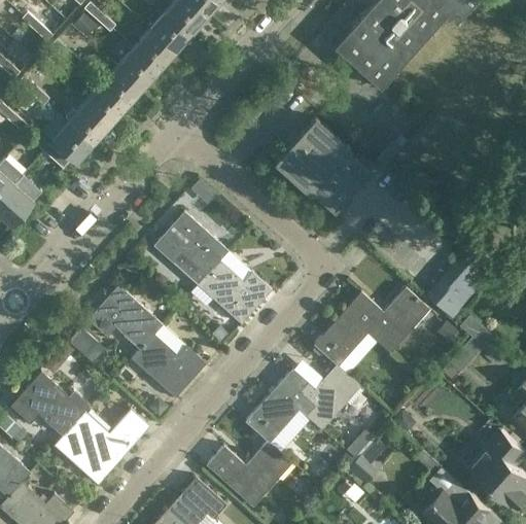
[(191,0),(174,0),(166,9),(191,33),(208,14),(191,0)]
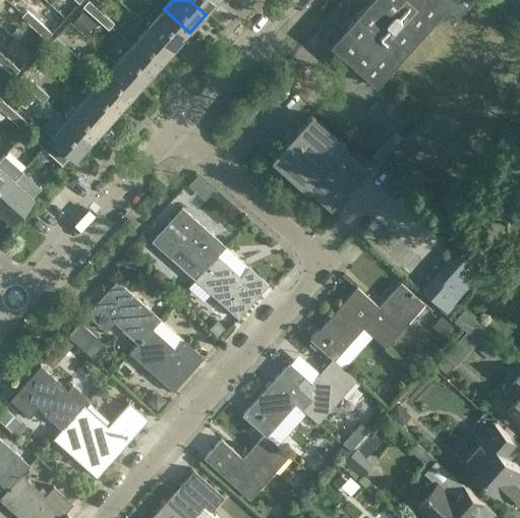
[(189,0),(206,14),(218,0),(189,0)]
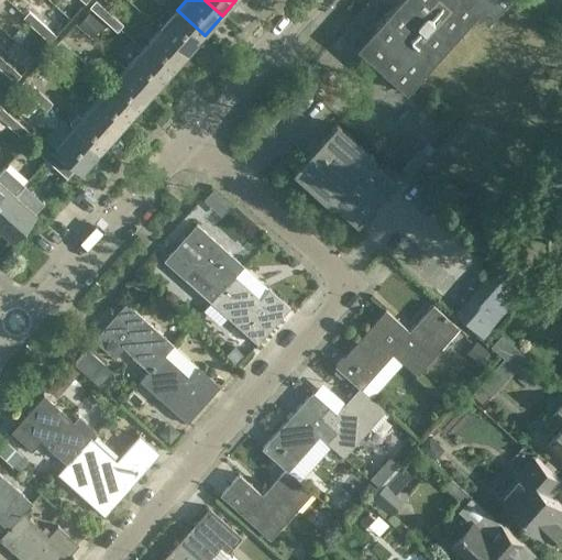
[(400,0),(356,50),(407,95),(477,15),(487,24),(508,0),(400,0)]
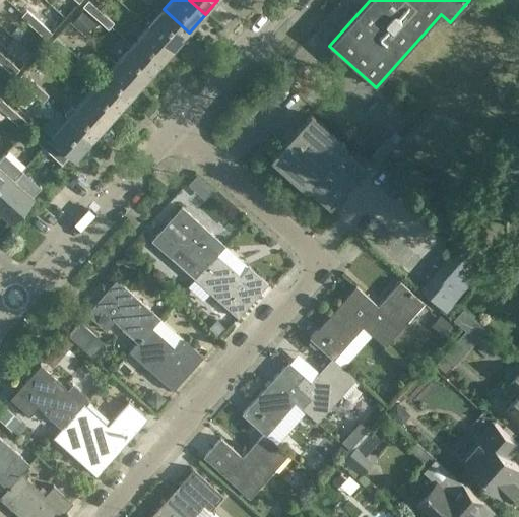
[(102,13),(88,2),(83,9),(95,20),(102,13)]
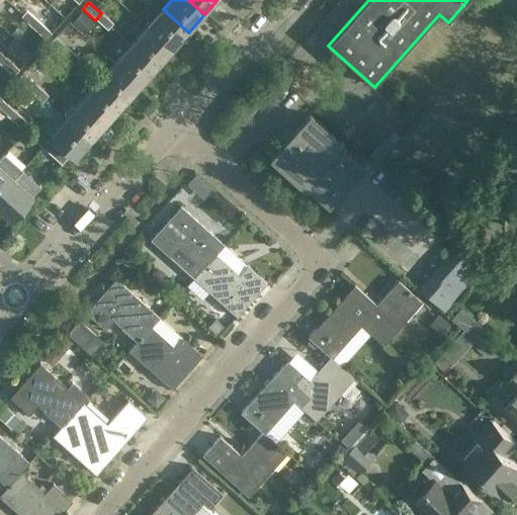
[(163,9),(147,27),(172,51),(188,32),(163,9)]
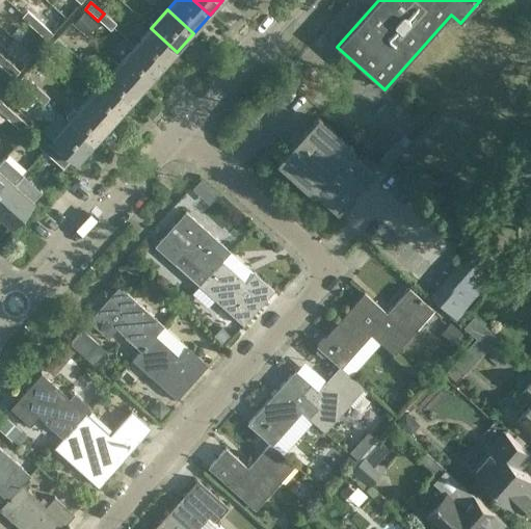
[(41,24),(28,12),(22,19),(34,30),(41,24)]
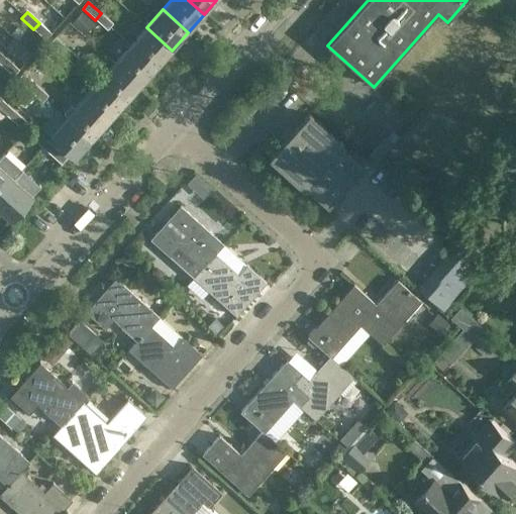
[(114,24),(101,13),(95,20),(108,31),(114,24)]
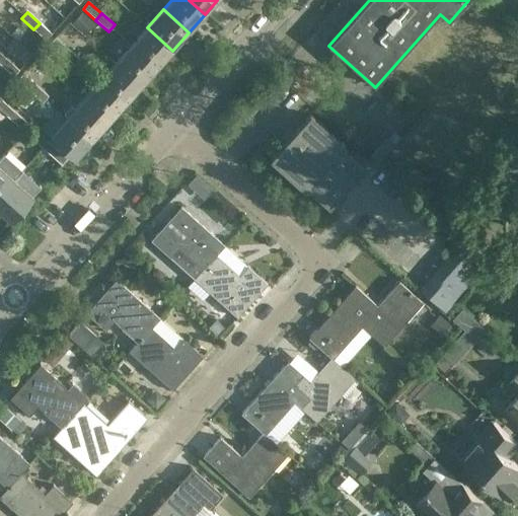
[(47,42),(53,35),(40,23),(33,29),(47,42)]
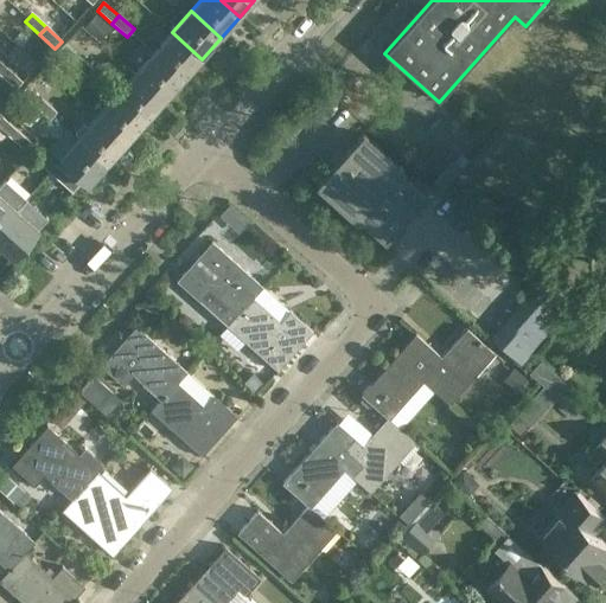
[(172,32),(153,53),(183,81),(202,59),(172,32)]
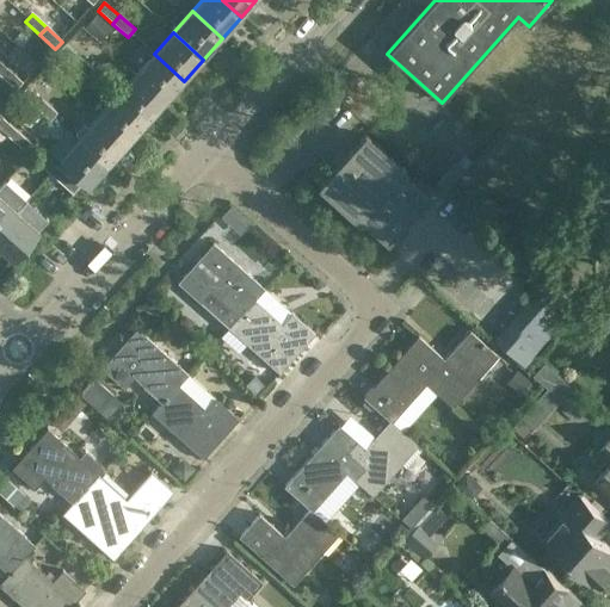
[(74,66),(81,59),(66,44),(59,53),(74,66)]
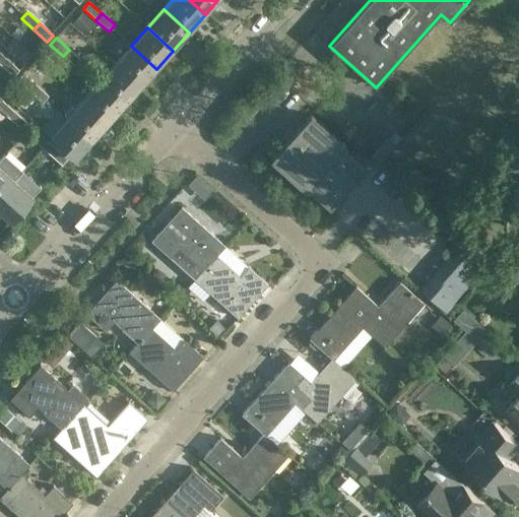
[(15,39),(9,46),(26,61),(33,54),(15,39)]
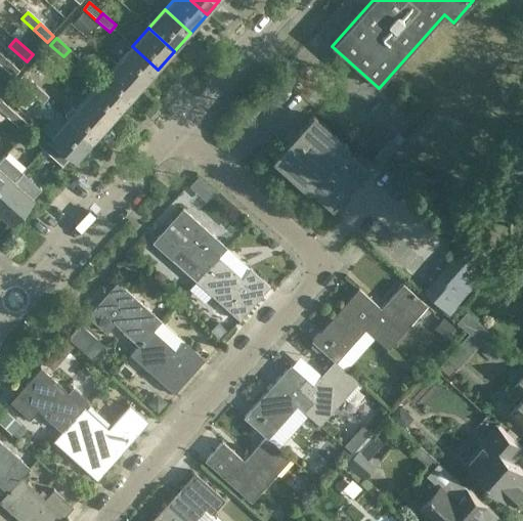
[(132,46),(116,64),(141,88),(158,70),(132,46)]
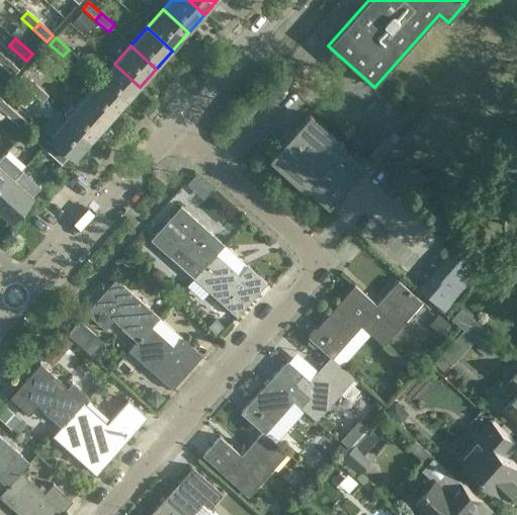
[(81,61),(69,50),(63,56),(75,67),(81,61)]
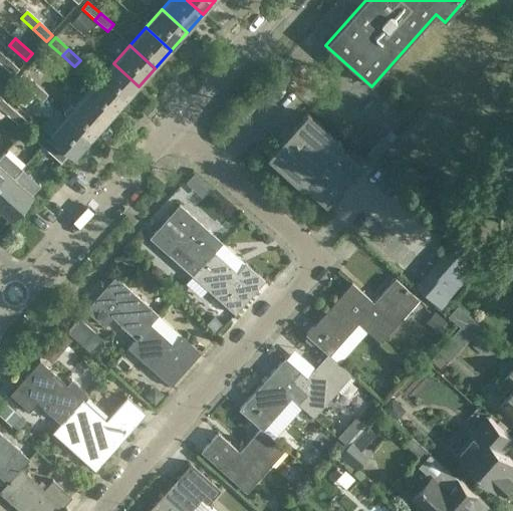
[(20,70),(7,59),(1,65),(14,77),(20,70)]
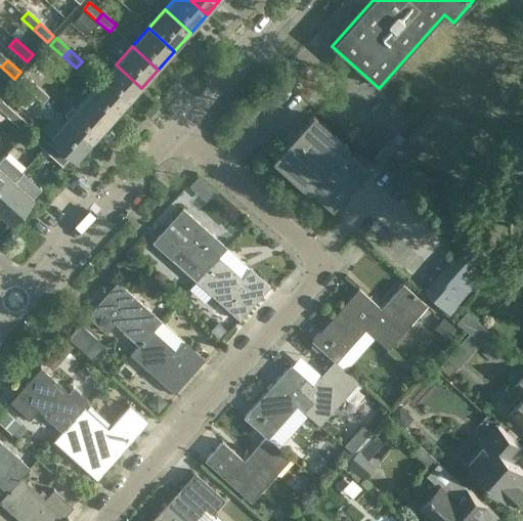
[(116,64),(99,83),(125,105),(141,88),(116,64)]
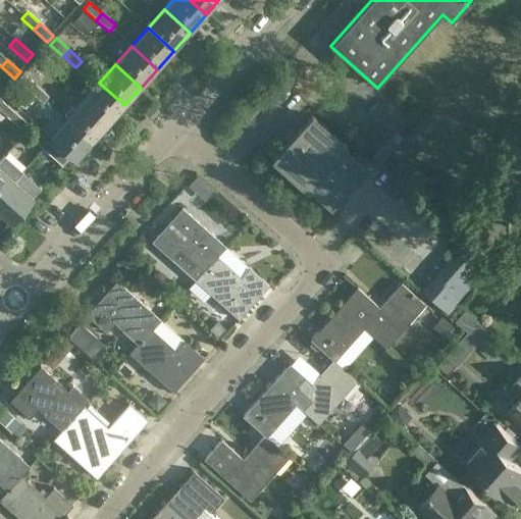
[(31,93),(37,87),(23,74),(17,82),(31,93)]
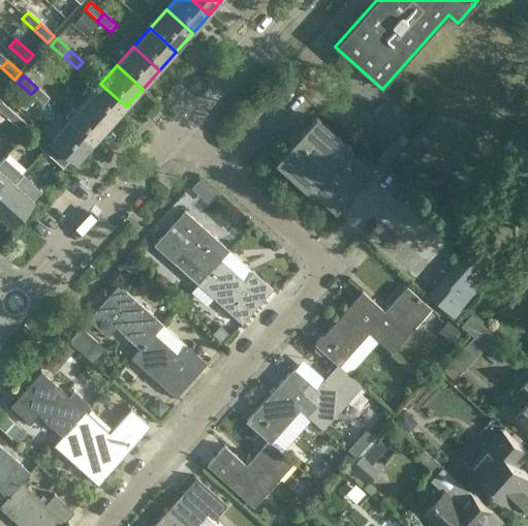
[(100,84),(84,102),(110,125),(126,106),(100,84)]
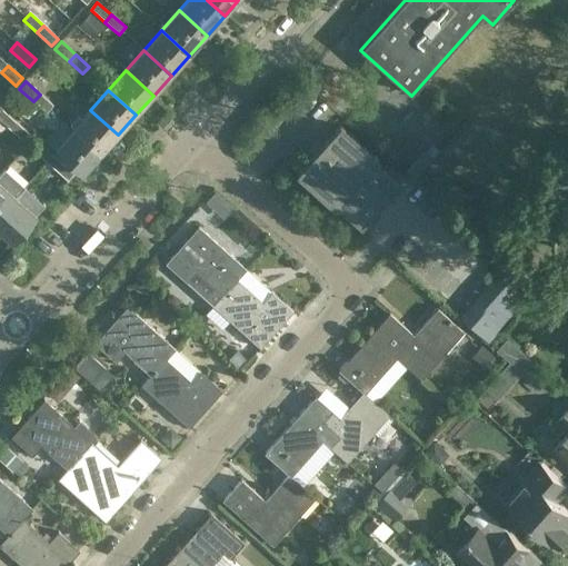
[(53,107),(40,95),(33,101),(48,113),(53,107)]
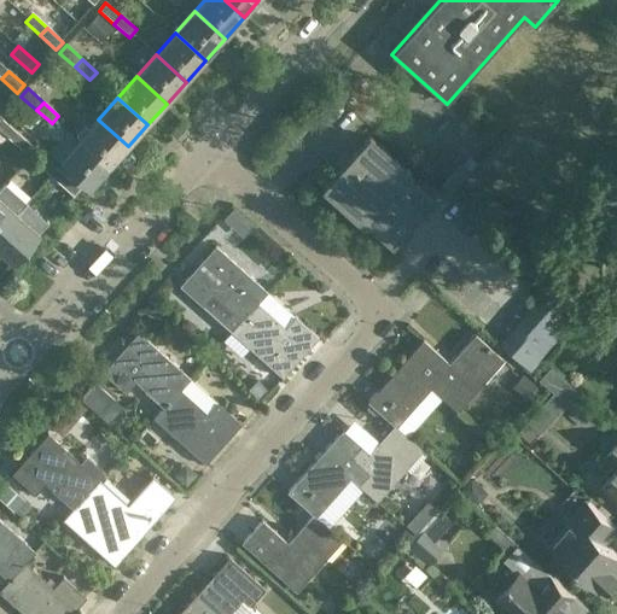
[(15,130),(1,118),(0,118),(0,132),(7,139),(15,130)]
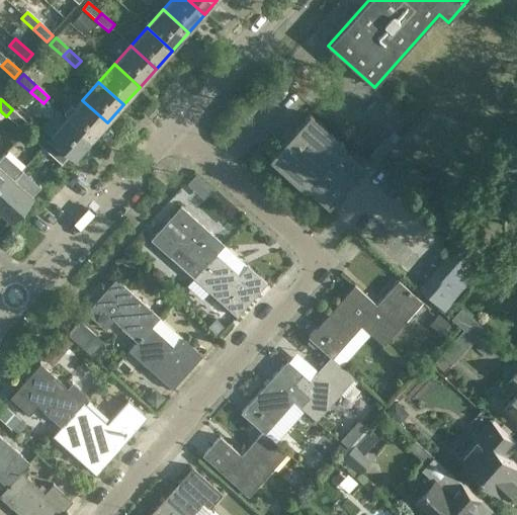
[(82,100),(66,118),(91,141),(107,122),(82,100)]
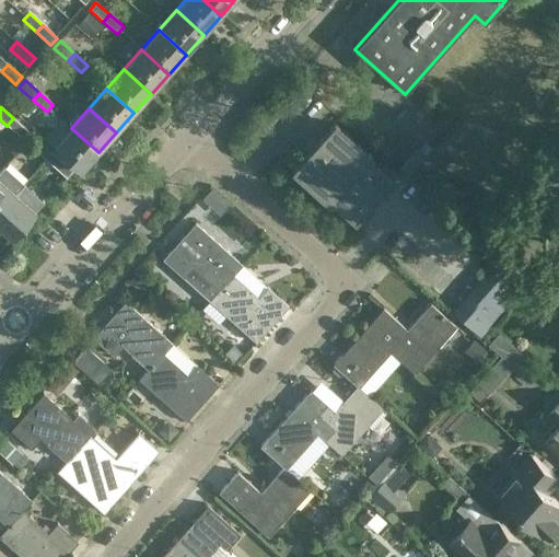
[(28,132),(13,118),(7,126),(22,140),(28,132)]
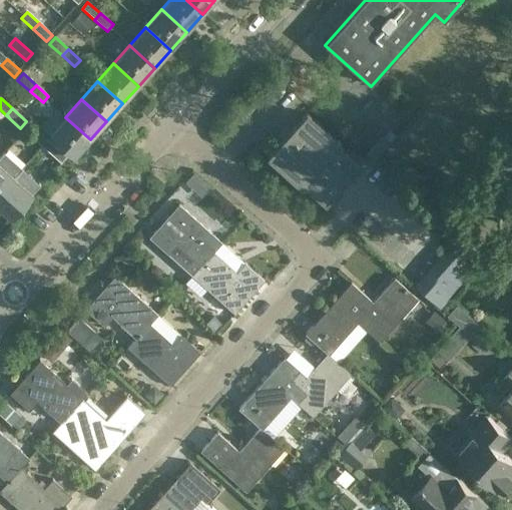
[(59,113),(43,131),(74,158),(90,139),(65,117),(65,118),(59,113)]
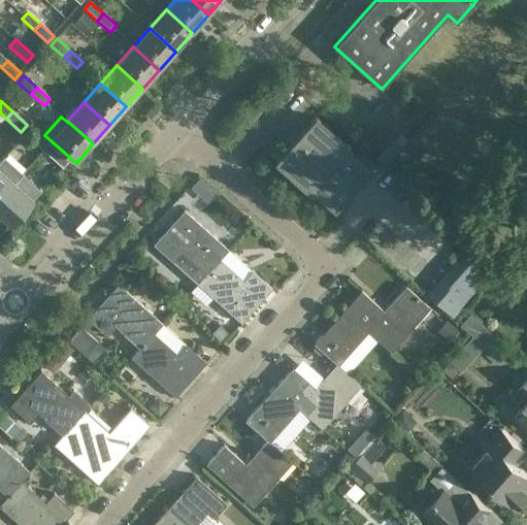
[(316,119),(276,164),(310,195),(314,192),(334,210),(369,172),(348,153),(351,150),(316,119)]
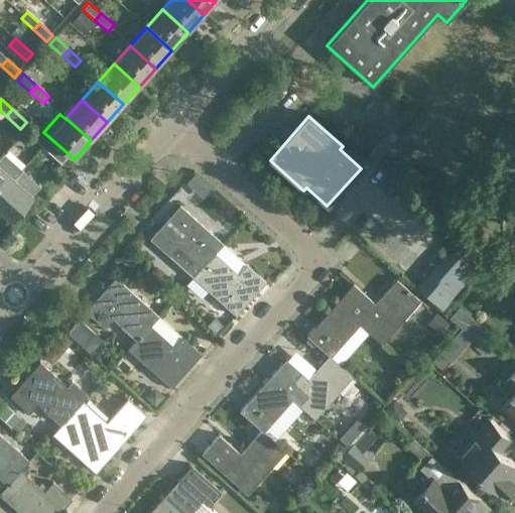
[(53,146),(41,136),(36,142),(47,153),(53,146)]
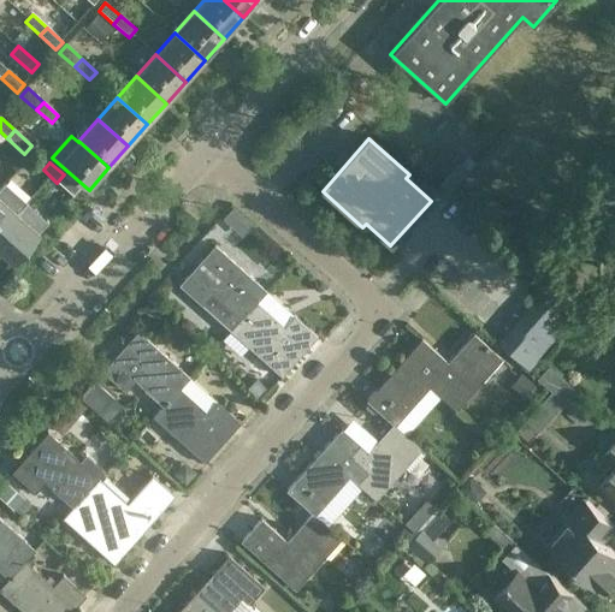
[(81,190),(64,174),(57,183),(74,197),(81,190)]
